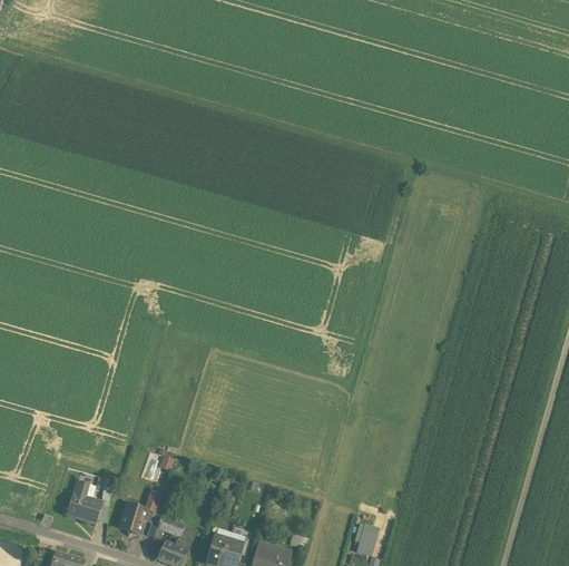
[(175,468),(176,454),(148,450),(146,475),(154,475),(155,466),(175,468)]
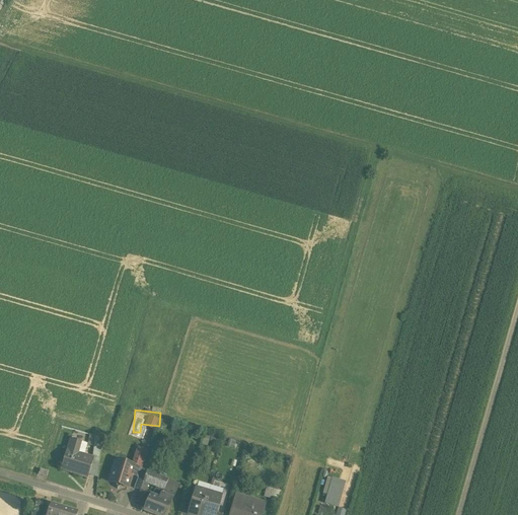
[(82,439),(72,436),(68,448),(67,447),(62,465),(74,469),(74,470),(88,474),(89,471),(93,458),(94,455),(78,451),(82,439)]
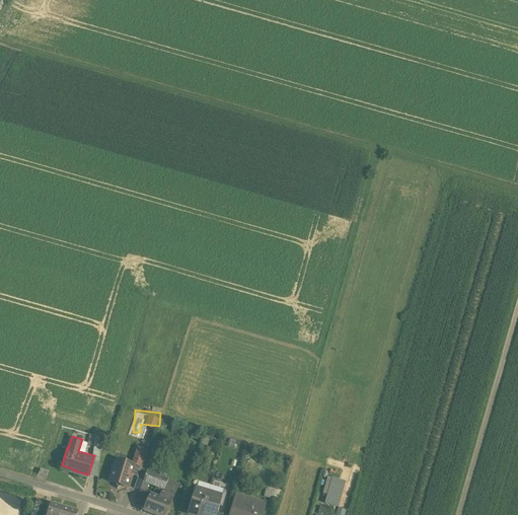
[(99,460),(93,458),(89,471),(98,474),(99,460)]
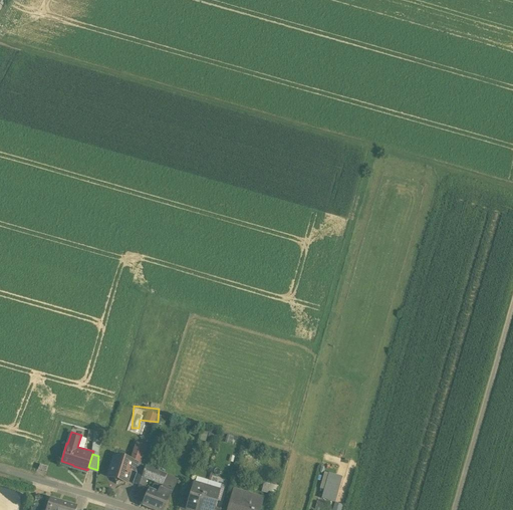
[(132,460),(115,455),(111,467),(109,468),(116,481),(121,478),(126,480),(131,466),(133,460),(132,460)]
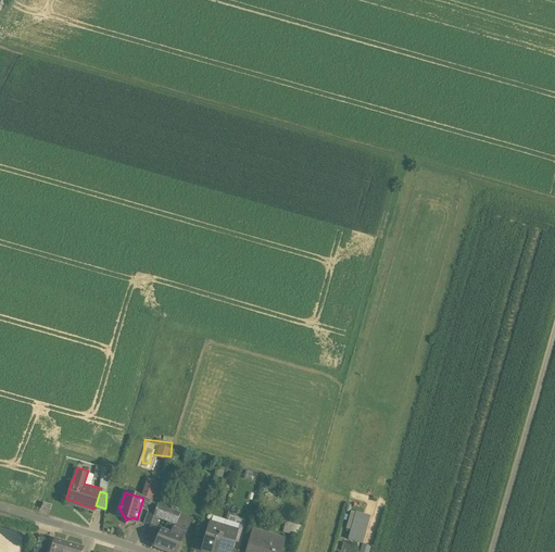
[(153,494),(144,492),(142,498),(143,498),(141,504),(149,507),(152,501),(153,494)]
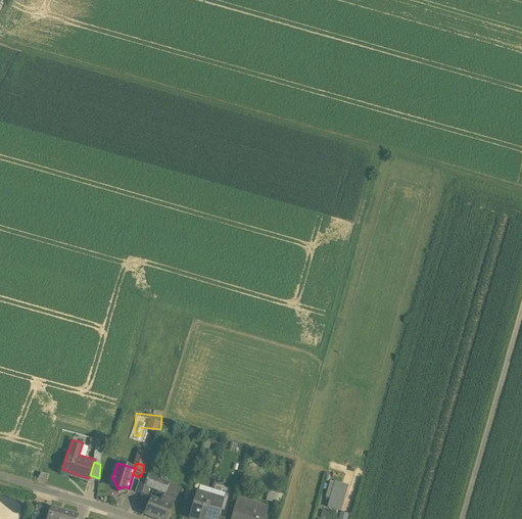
[(148,473),(143,471),(140,477),(136,488),(142,490),(143,487),(145,482),(148,473)]
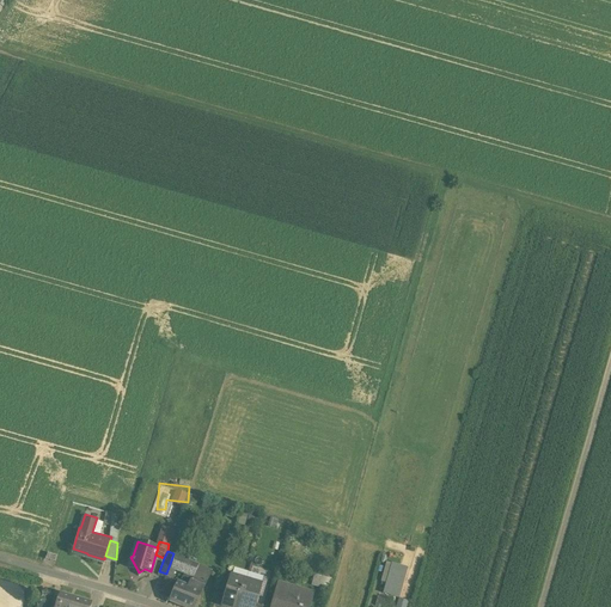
[(185,557),(173,553),(170,564),(175,566),(181,569),(185,557)]
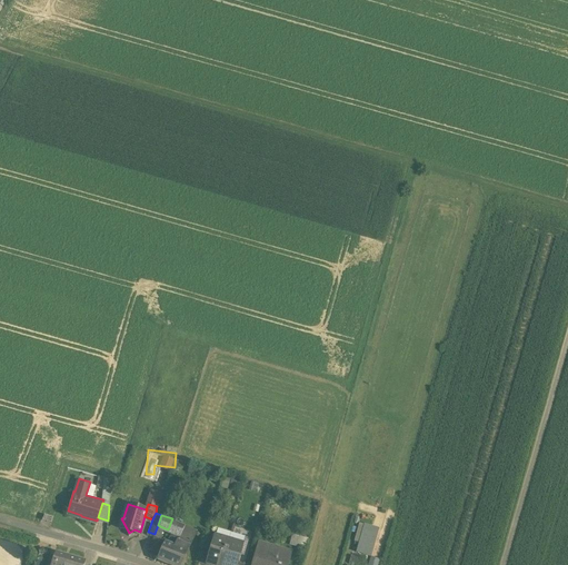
[(185,524),(172,518),(168,529),(173,532),(180,534),(185,524)]
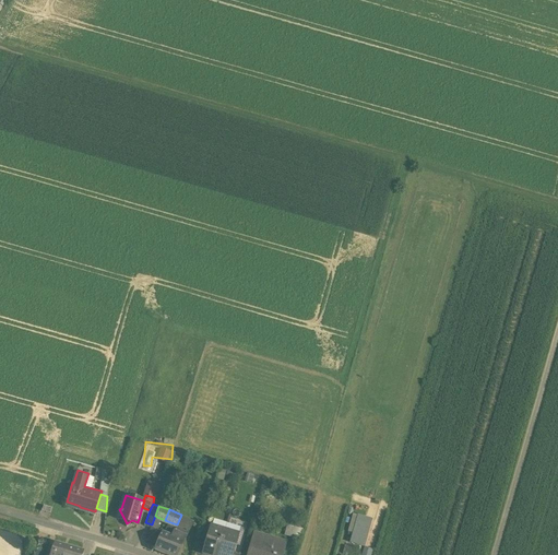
[(359,512),(353,539),(363,542),(370,516),(359,512)]
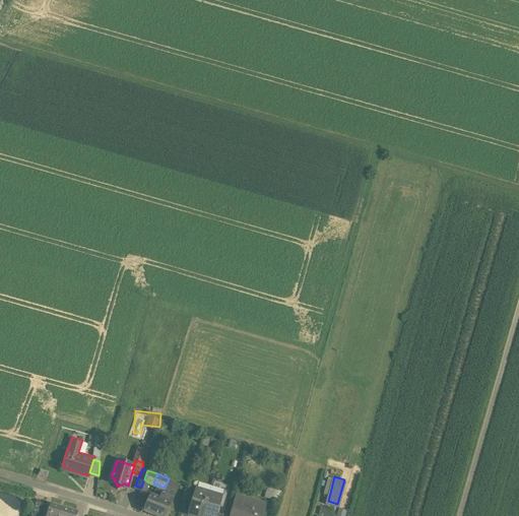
[(180,484),(169,478),(165,488),(175,493),(180,484)]
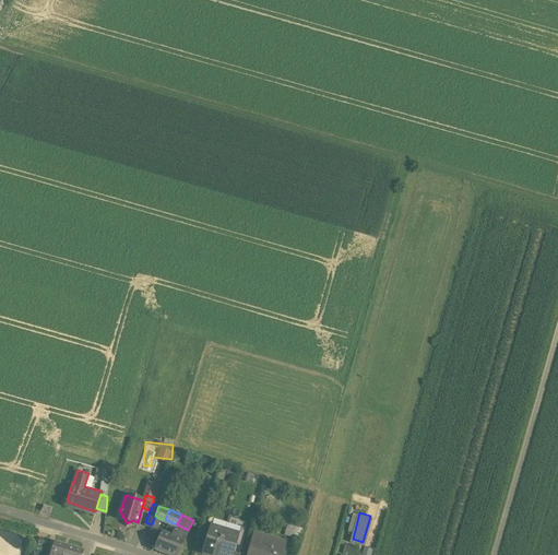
[(241,523),(227,520),(225,528),(239,532),(241,523)]
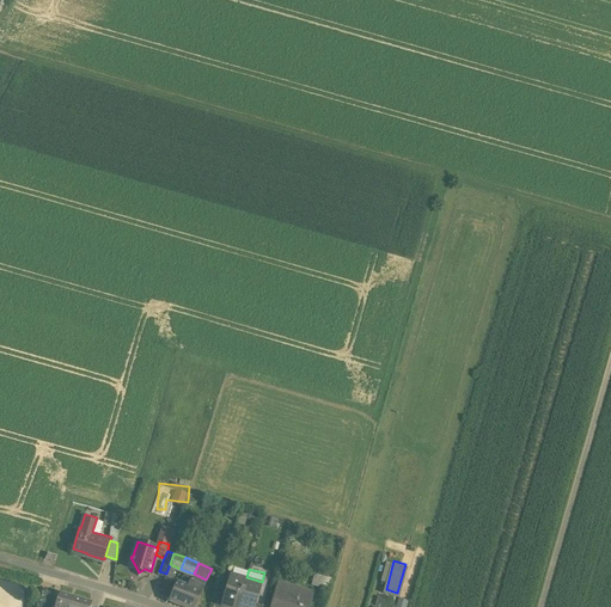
[(166,574),(162,587),(175,592),(177,587),(169,583),(173,571),(167,570),(166,574)]
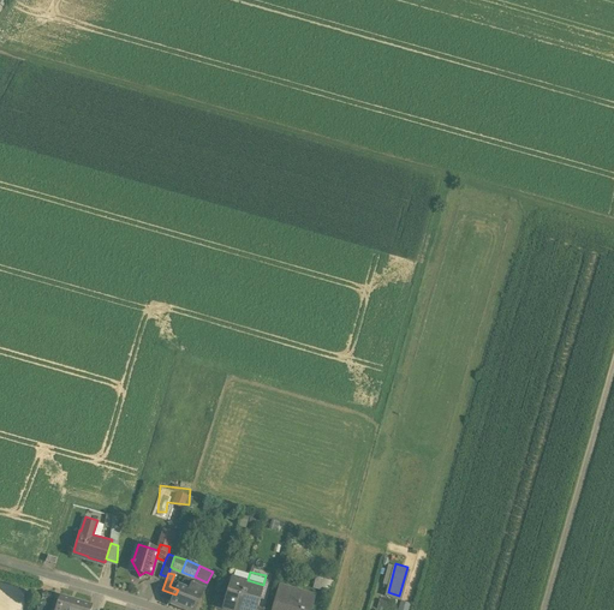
[(207,582),(195,576),(192,582),(190,587),(202,593),(207,582)]
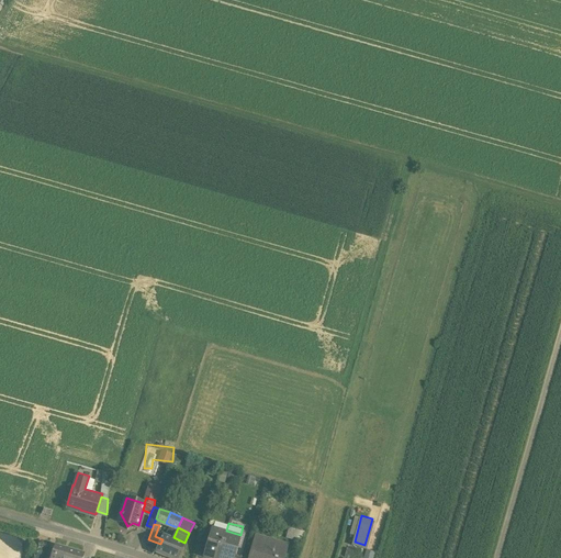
[(226,531),(212,527),(208,543),(205,554),(217,557),(219,557),(226,531)]
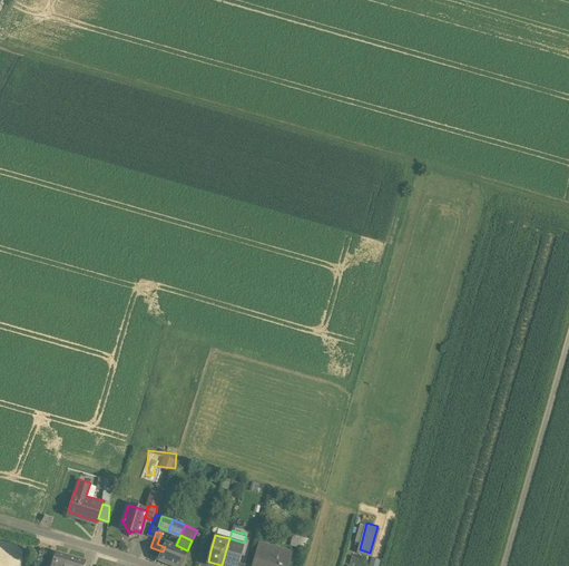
[(176,538),(172,536),(169,543),(176,545),(178,540),(176,539),(176,538)]
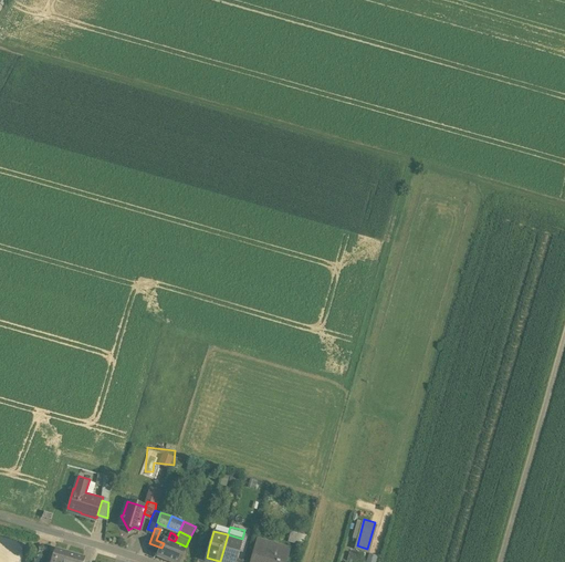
[(242,539),(228,534),(220,561),(234,561),(237,555),(242,539)]
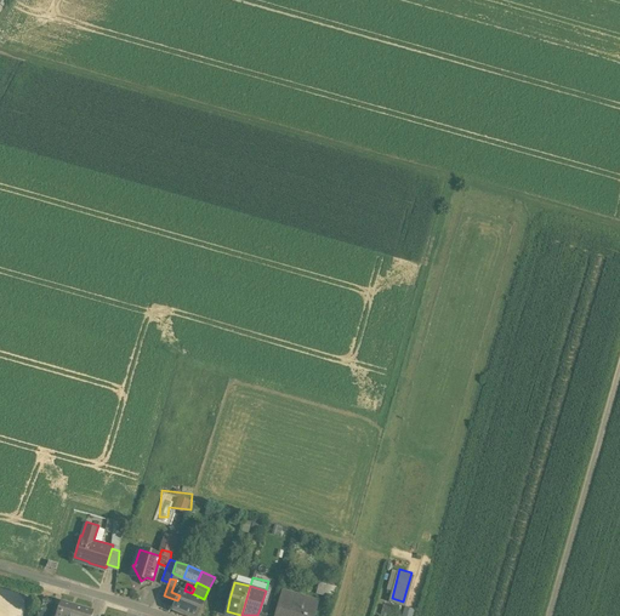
[(297,592),(283,588),(274,615),(313,615),(317,609),(295,602),(297,592)]
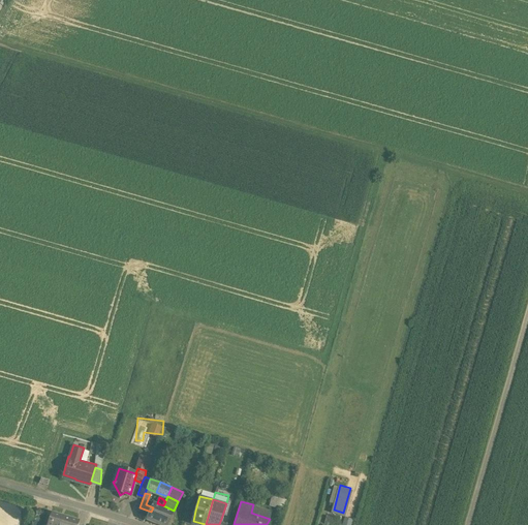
[(157,503),(155,502),(151,512),(148,518),(165,524),(166,524),(174,511),(163,505),(157,503)]
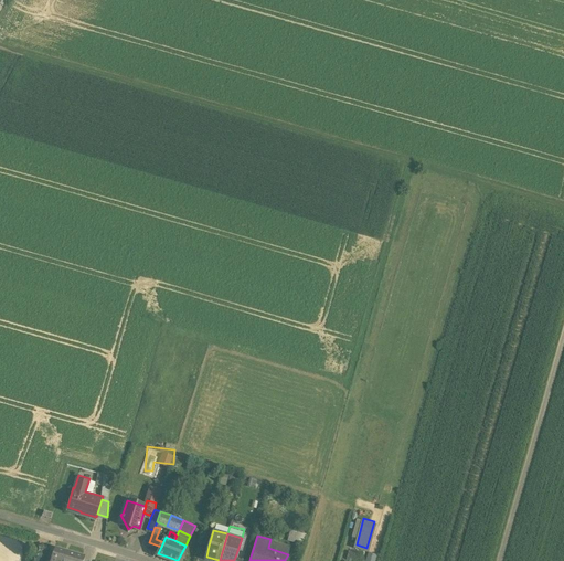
[(209,546),(201,543),(198,557),(205,559),(206,557),(209,546)]
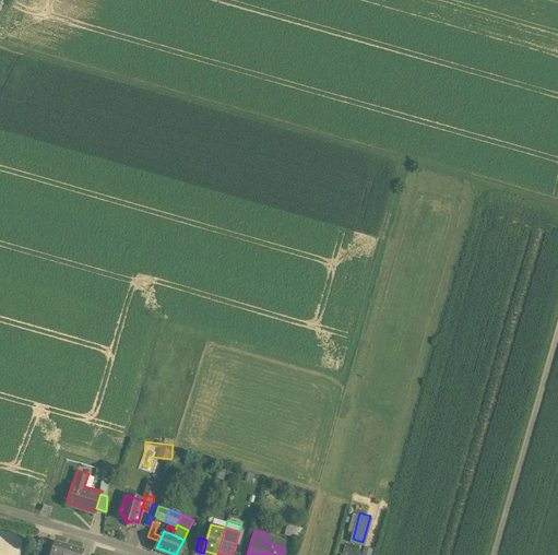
[(81,554),(83,548),(56,541),(50,554),(81,554)]
